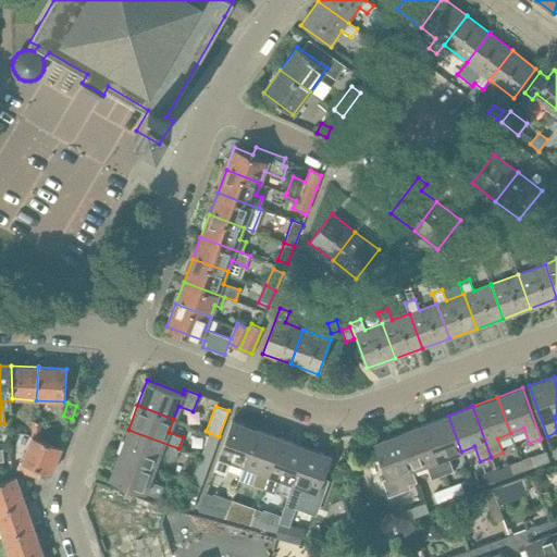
[(448,456),(461,452),(448,416),(423,424),(442,474),(454,471),(448,456)]
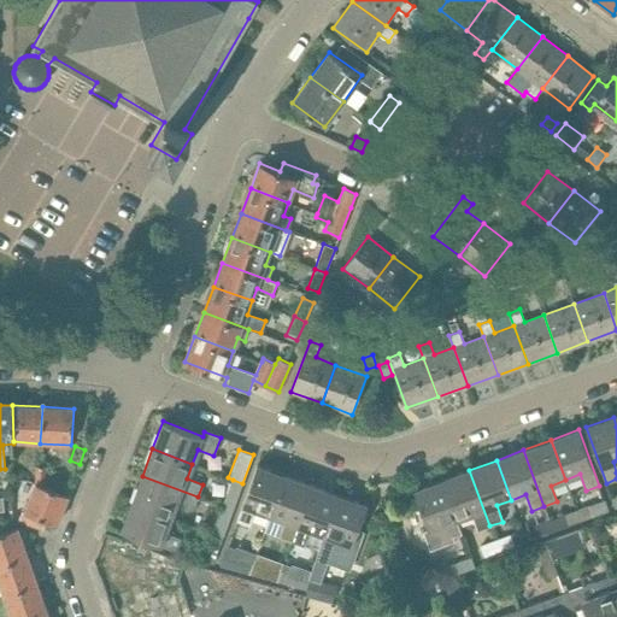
[(256,510),(270,515),(285,475),(257,465),(236,521),(250,526),(256,510)]
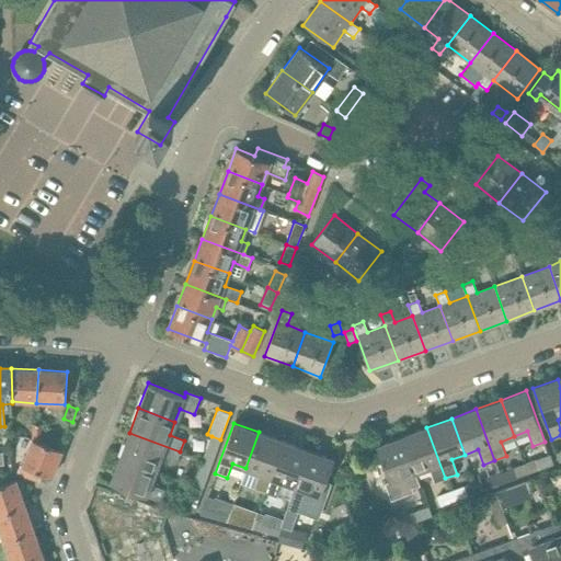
[(41,442),(42,424),(33,424),(32,438),(26,456),(24,455),(18,472),(39,480),(42,472),(52,477),(61,450),(41,442)]
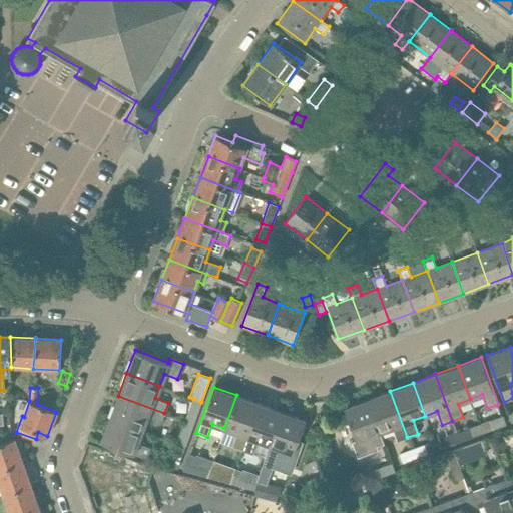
[(407,437),(390,391),(368,399),(380,432),(392,428),(397,441),(407,437)]
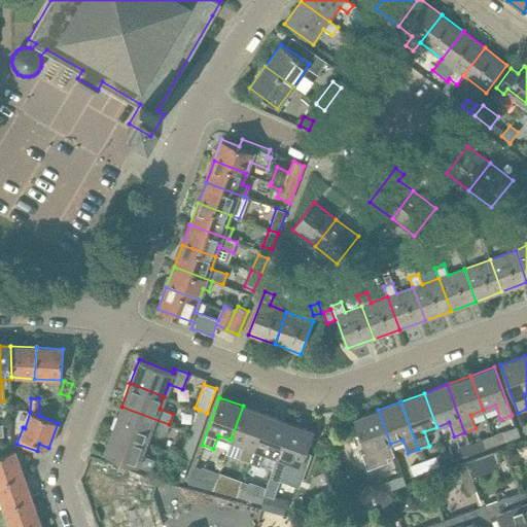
[(231,440),(225,454),(249,462),(267,414),(243,406),(231,440)]
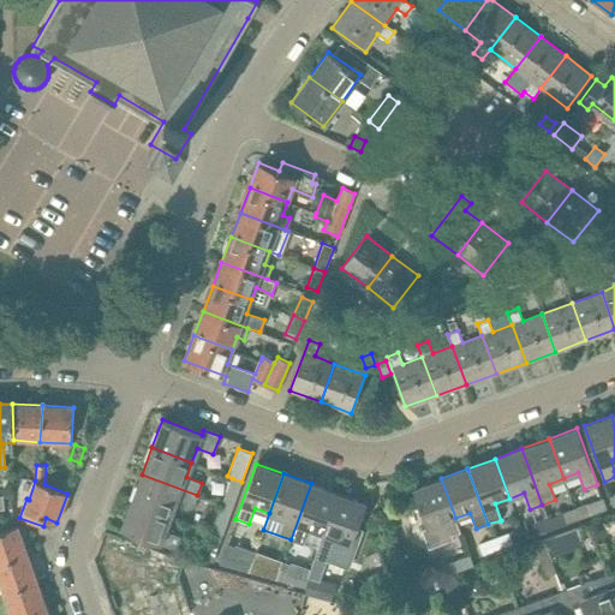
[(193,507),(197,495),(142,475),(131,501),(172,517),(177,501),(193,507)]
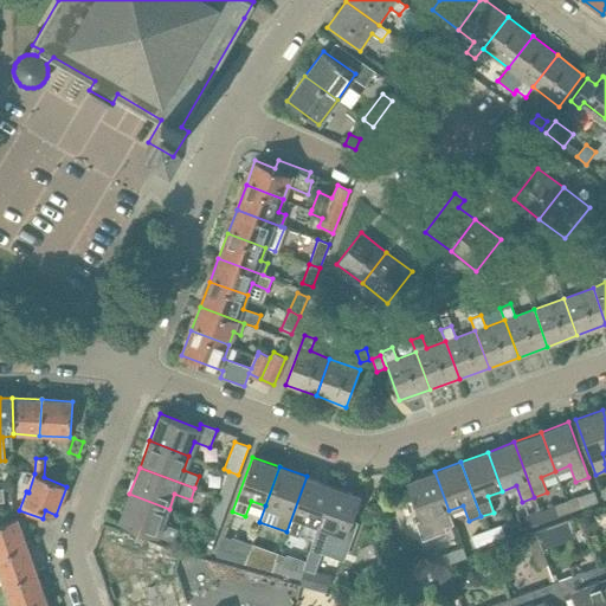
[(229,471),(219,497),(229,501),(238,475),(229,471)]
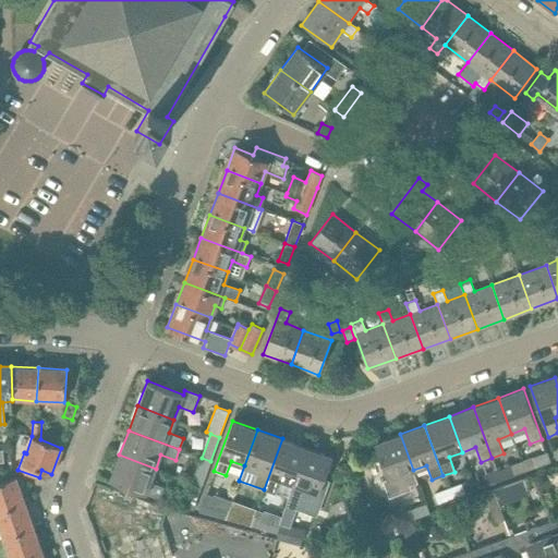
[(400,434),(375,444),(388,480),(384,481),(390,498),(412,489),(411,485),(417,482),(413,470),(400,434)]
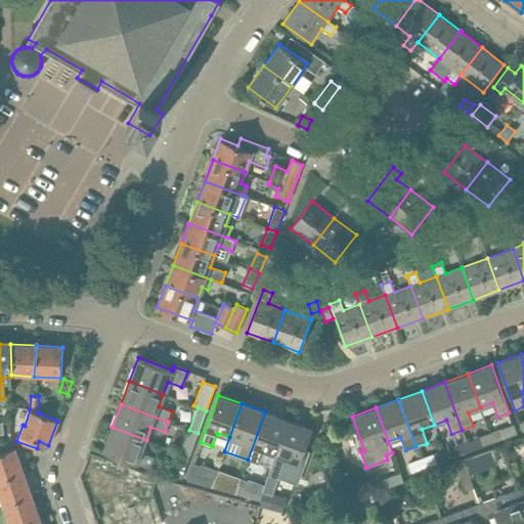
[(263,449),(275,454),(288,421),(265,411),(248,460),(258,464),(263,449)]
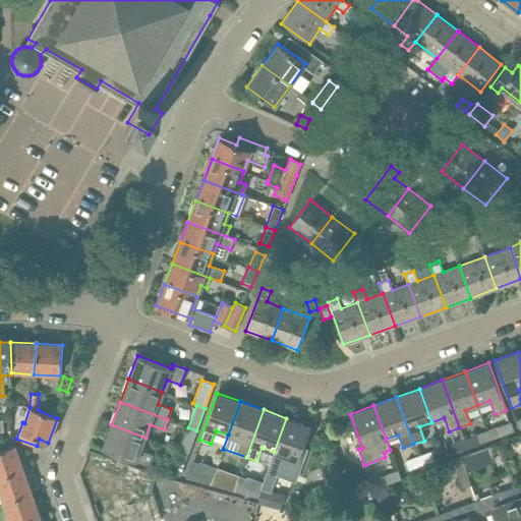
[(261,488),(257,497),(259,498),(258,503),(280,509),(282,504),(285,495),(271,491),(277,475),(296,482),(303,462),(298,460),(302,447),(310,426),(286,418),(274,452),(263,482),(261,488)]
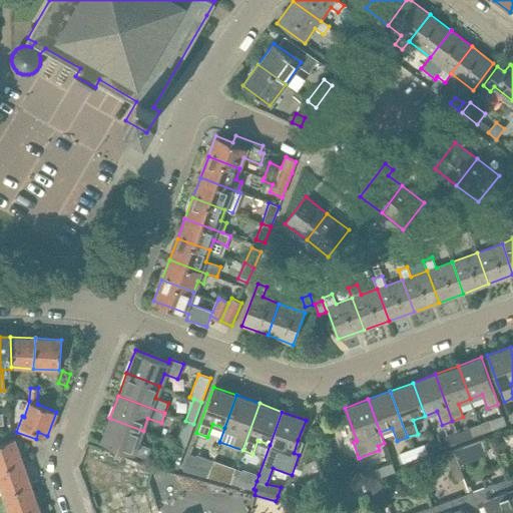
[(506,424),(503,416),(490,421),(493,429),(506,424)]
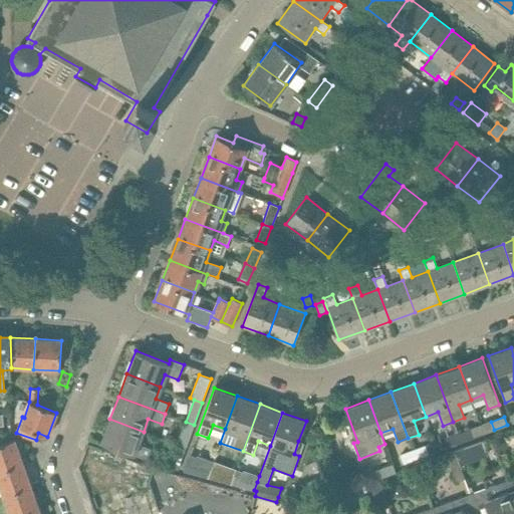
[(139,444),(144,432),(109,419),(101,442),(148,460),(152,449),(139,444)]
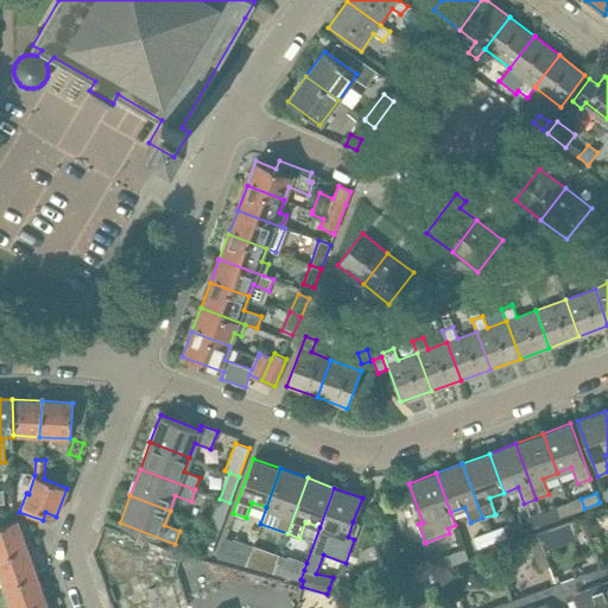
[(220,530),(229,502),(220,499),(210,526),(220,530)]
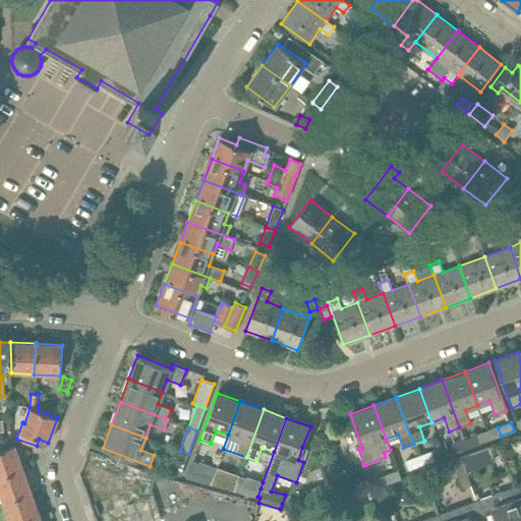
[(476,435),(464,440),(467,448),(479,444),(476,435)]
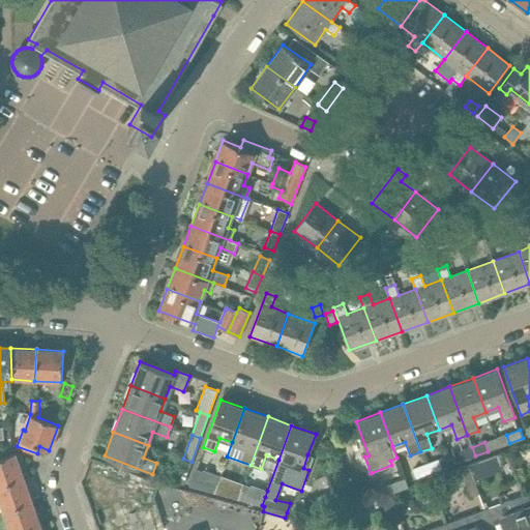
[(463,461),(475,455),(472,447),(460,451),(463,461)]
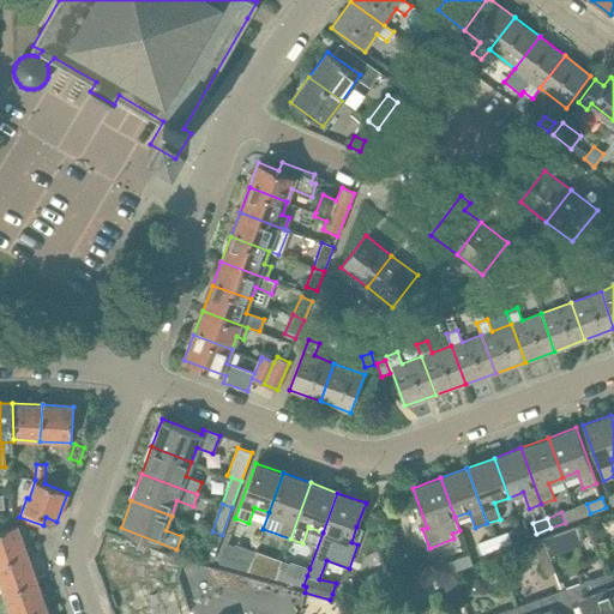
[(0,561),(28,553),(17,524),(0,530),(0,561)]
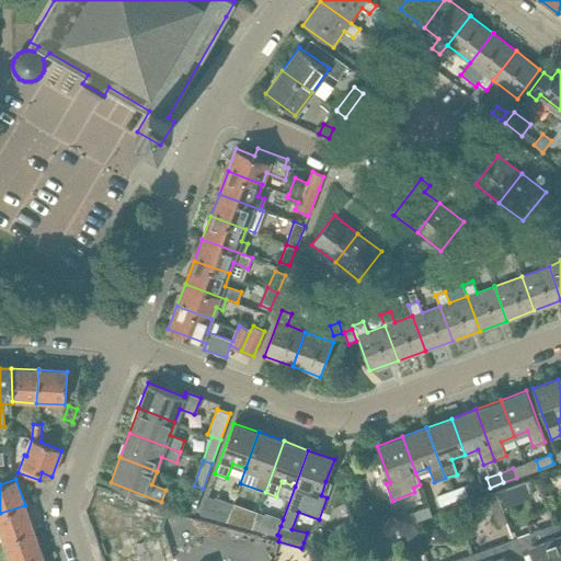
[(533,496),(527,481),(495,492),(502,508),(533,496)]
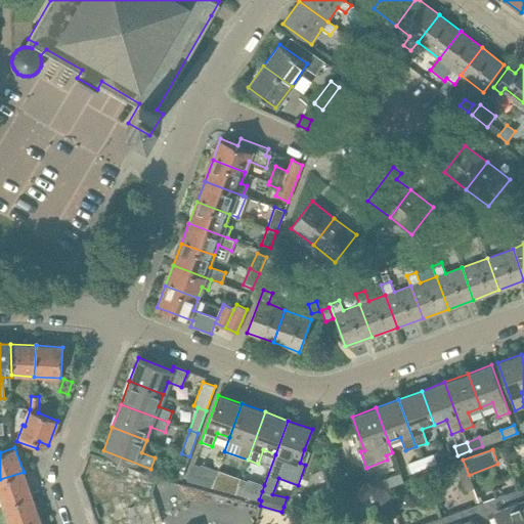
[(181,478),(189,456),(181,453),(173,476),(181,478)]
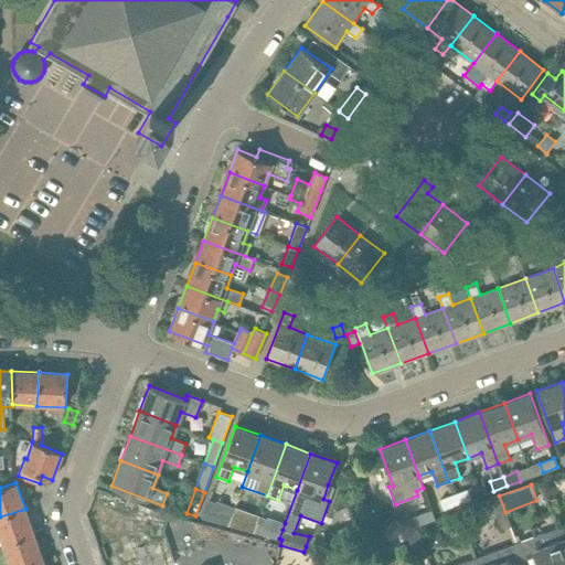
[(457,504),(470,499),(467,490),(454,494),(457,504)]
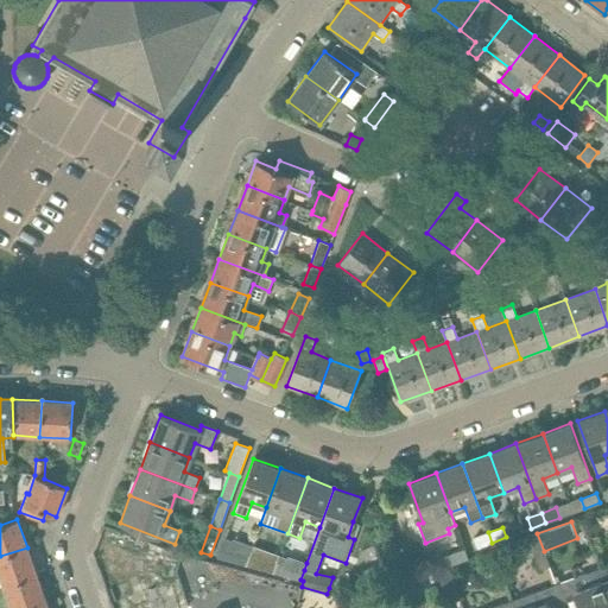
[(477,548),(492,543),(488,532),(474,538),(477,548)]
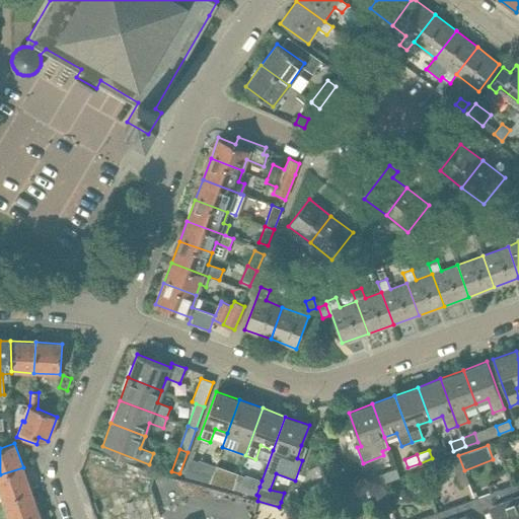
[(458,455),(449,458),(459,487),(469,484),(464,470),(458,455)]
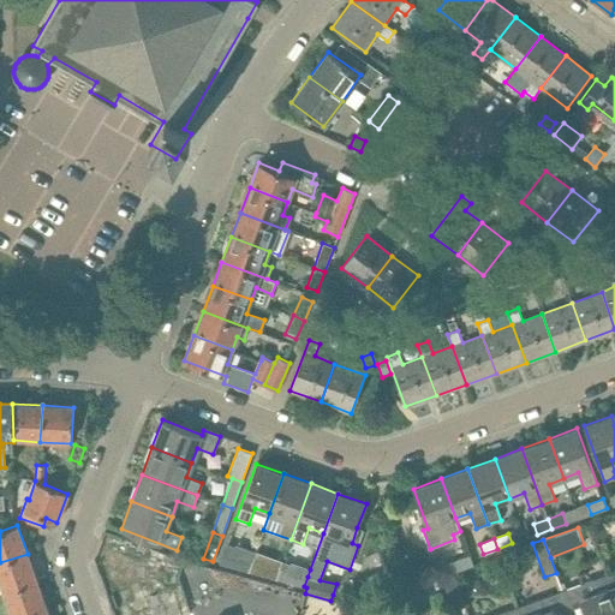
[(0,581),(4,593),(37,581),(28,554),(0,562),(0,581)]
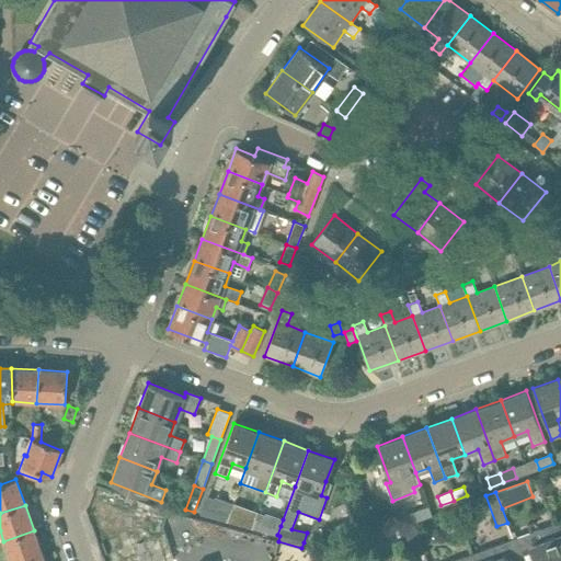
[(227,521),(230,512),(204,505),(201,514),(227,521)]
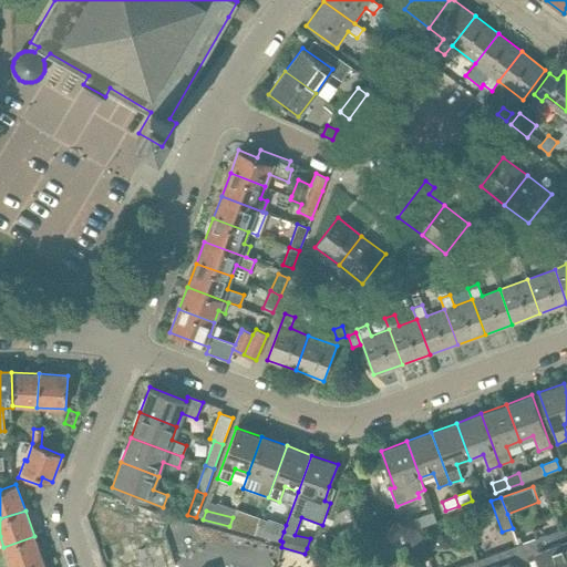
[(436,522),(433,512),(406,522),(410,531),(418,528),(436,522)]
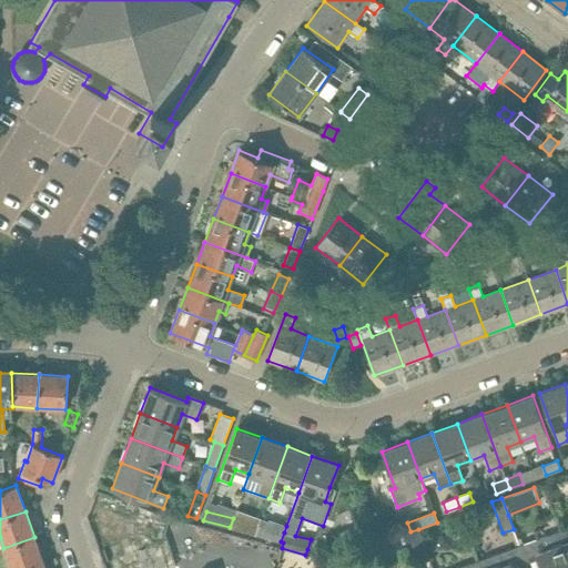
[(255,535),(259,525),(233,518),(230,527),(255,535)]
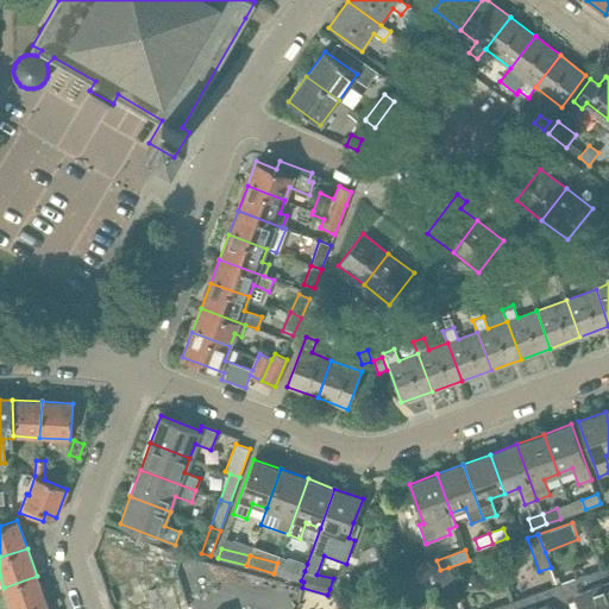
[(301,581),(305,571),(277,563),(274,573),(301,581)]
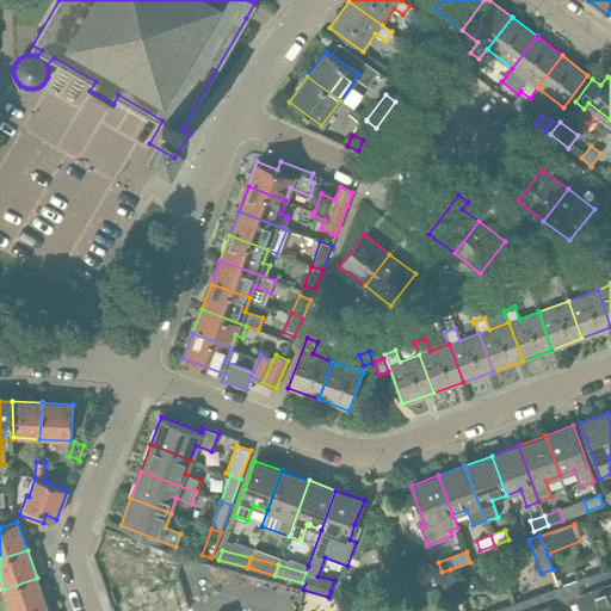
[(444,606),(462,599),(450,569),(442,572),(433,575),(444,606)]
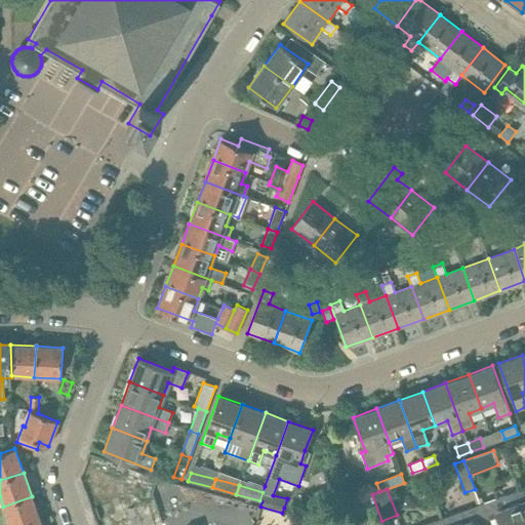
[(524,524),(524,509),(518,490),(480,505),(487,524),(524,524)]
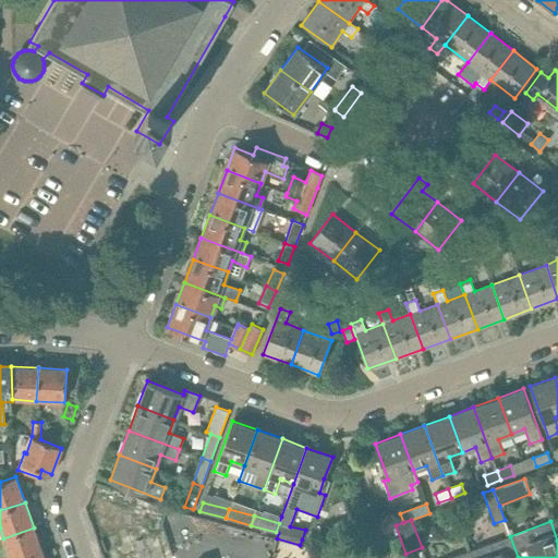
[(8,555),(9,557),(26,557),(43,553),(34,528),(3,538),(10,554),(8,555)]
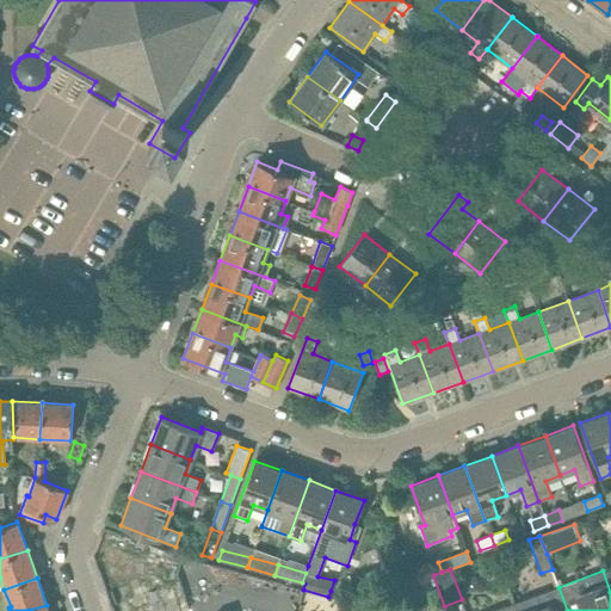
[(567,610),(559,587),(514,603),(517,610),(567,610)]
